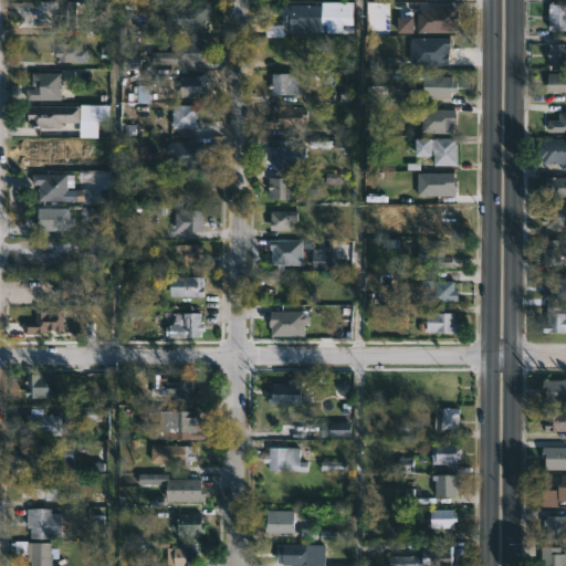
[(80,2),(80,30),(62,29),(62,20),(56,20),(56,12),(41,11),(41,2),(80,2)]
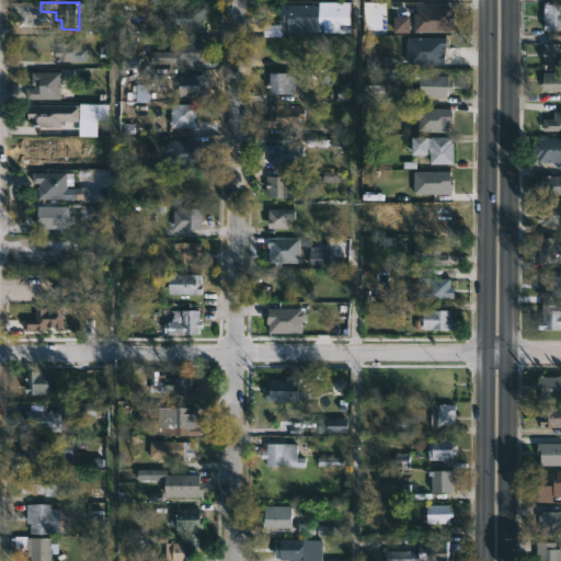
[(318,4),(318,32),(286,32),(286,23),(278,23),(278,3),(318,4)]
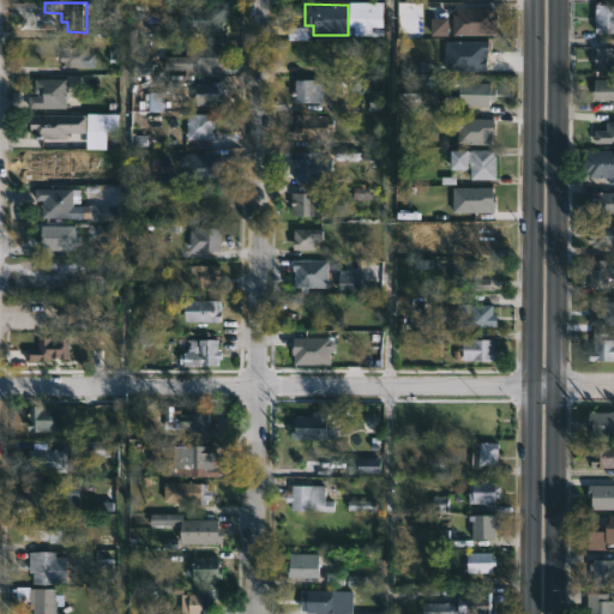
[(613,34),(609,34),(593,34),(593,5),(613,5),(613,34)]
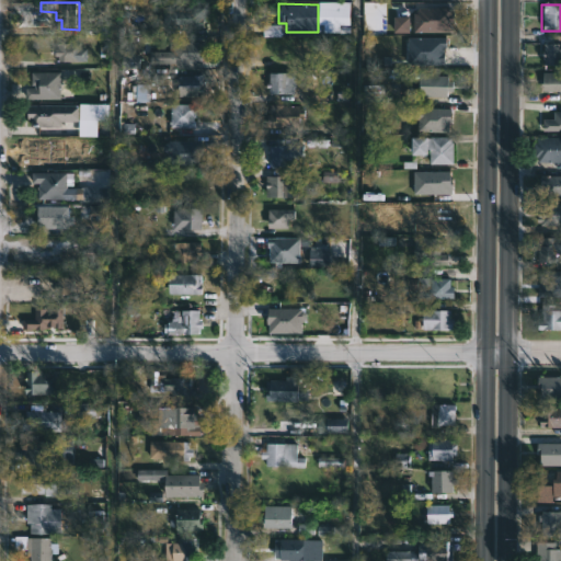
[(206,10),(205,19),(209,19),(209,29),(174,29),(174,23),(170,23),(170,9),(206,10)]
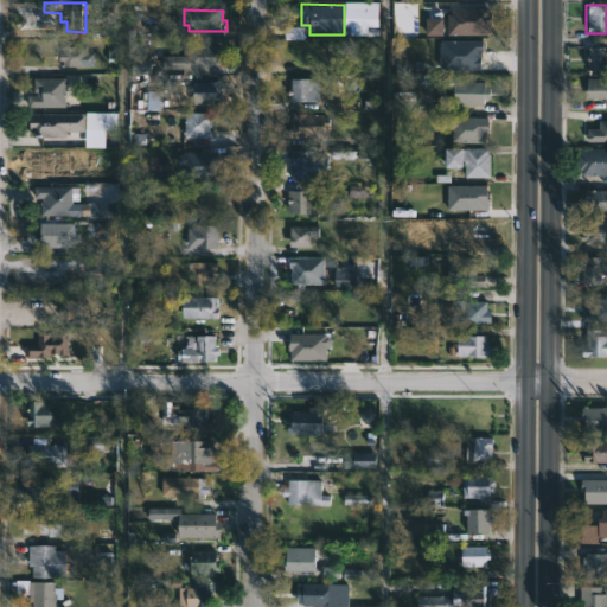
[(227,48),(225,57),(221,57),(221,63),(224,63),(224,71),(215,71),(215,76),(183,74),(183,70),(160,69),(160,75),(135,74),(136,58),(157,59),(157,56),(184,57),(184,45),(227,48)]
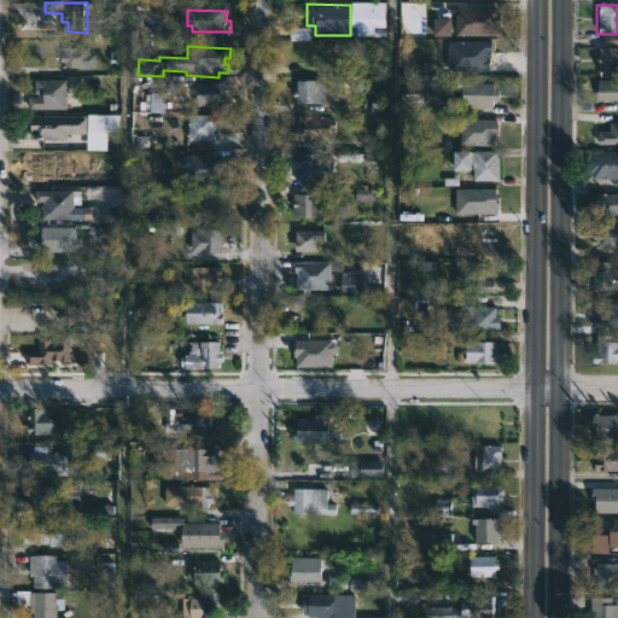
[(617,73),(595,73),(595,48),(617,47),(617,59),(616,59),(617,73)]
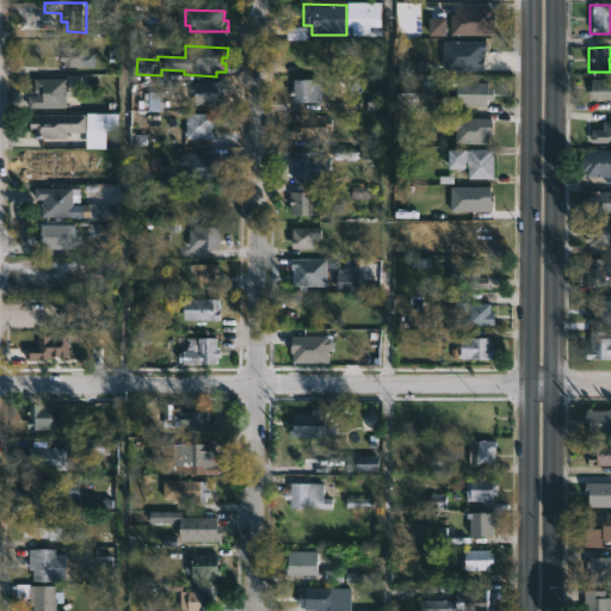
[(91,48),(91,67),(66,67),(66,62),(53,62),(53,54),(63,54),(62,48),(91,48)]
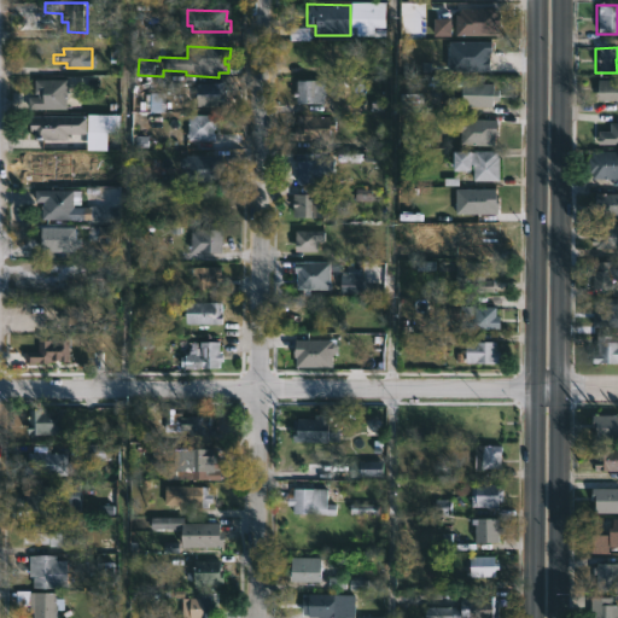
[(450,80),(466,81),(467,77),(472,77),(472,81),(474,81),(474,85),(491,85),(491,89),(499,89),(497,100),(490,100),(489,108),(458,105),(458,91),(447,91),(447,88),(423,87),(424,75),(450,76),(450,80)]
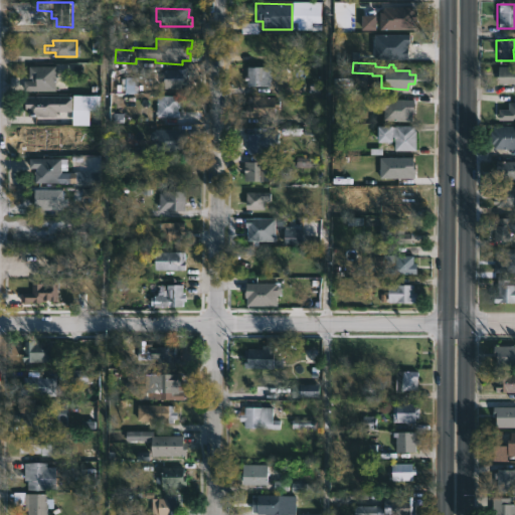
[(57,67),(57,92),(25,92),(25,81),(34,81),(34,78),(31,78),(31,66),(57,67)]
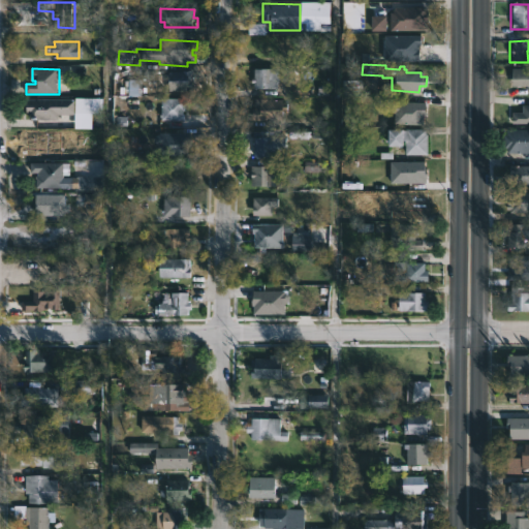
[(274,69),(274,90),(253,90),(253,84),(248,84),(248,78),(251,78),(251,69),(274,69)]
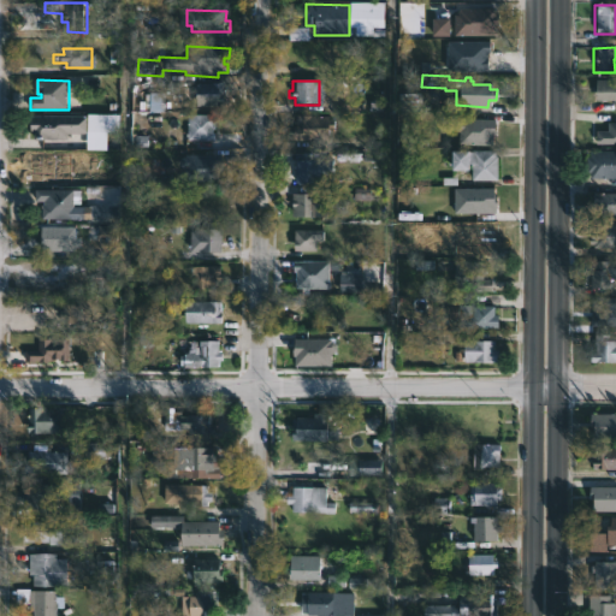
[(615,101),(612,101),(612,104),(603,104),(603,101),(593,101),(593,81),(615,81),(615,101)]
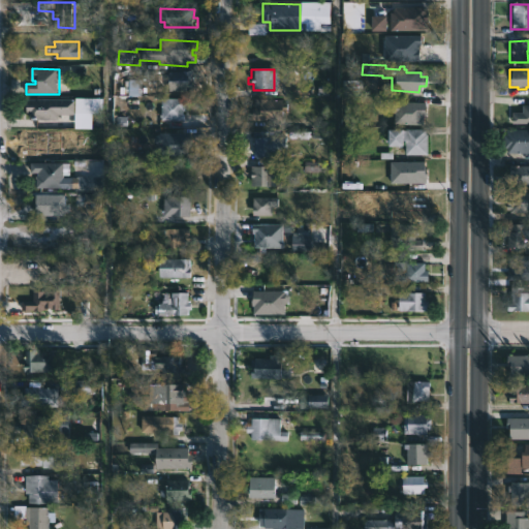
[(191,91),(166,91),(166,72),(193,72),(193,91),(191,91)]
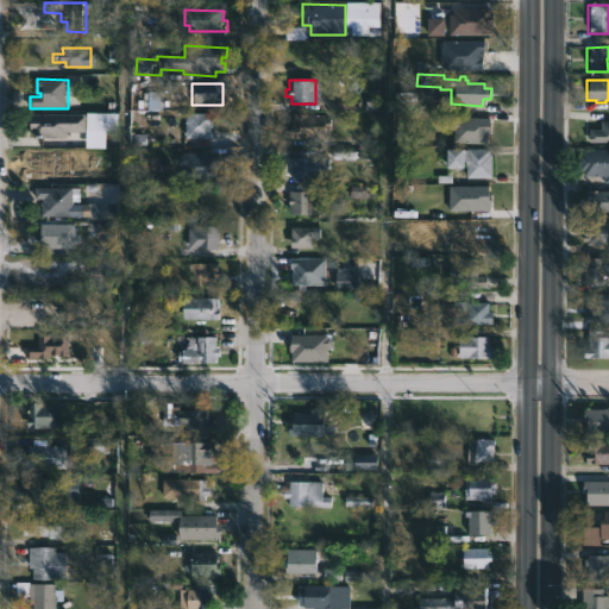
[(217,114),(215,139),(188,138),(187,136),(188,113),(217,114)]
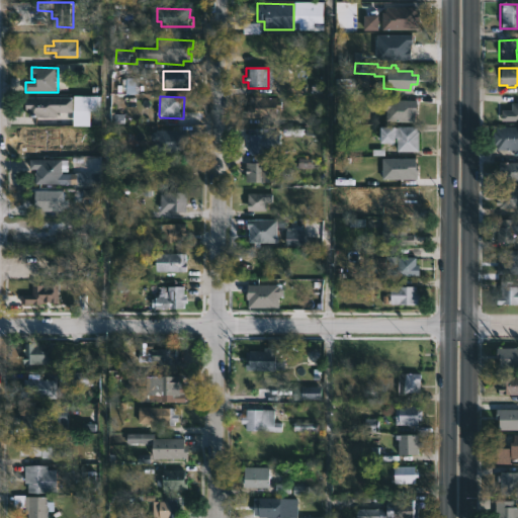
[(259,97),(274,98),(274,100),(280,100),(280,109),(273,109),(273,118),(244,118),(244,107),(248,107),(248,97),(259,97)]
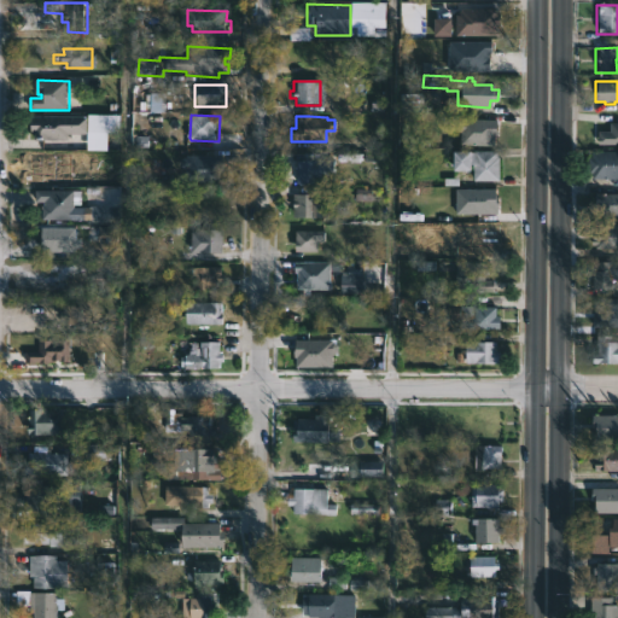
[(91,117),(91,134),(71,134),(71,140),(47,140),(47,135),(44,135),(44,133),(30,133),(30,117),(91,117)]
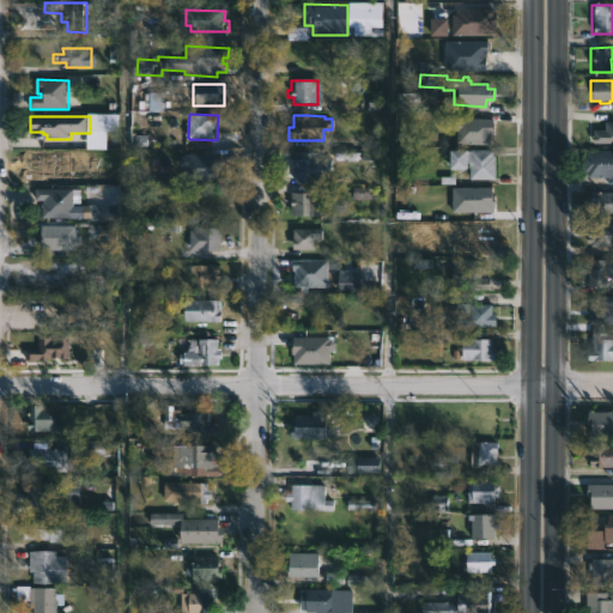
[(612,143),(593,143),(593,128),(605,129),(605,121),(612,120),(612,143)]
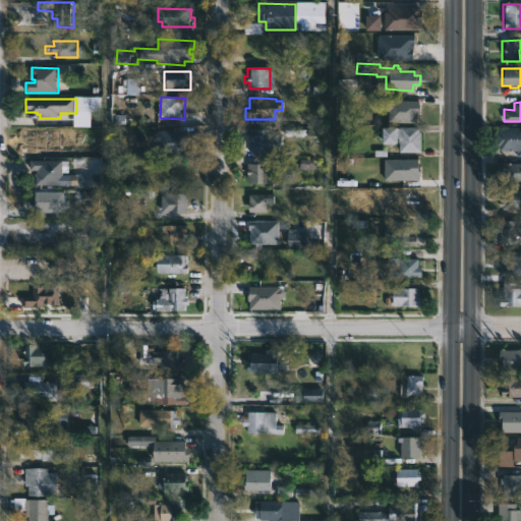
[(420,132),(420,152),(399,151),(399,137),(397,137),(397,142),(381,142),(381,125),(419,126),(419,131),(420,132)]
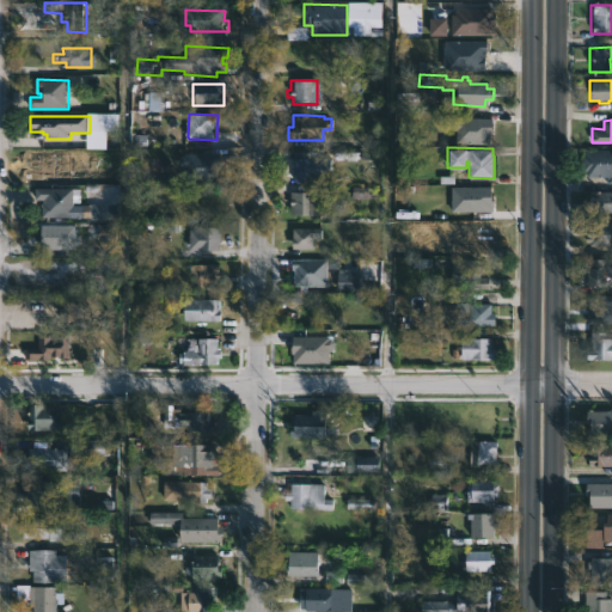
[(611,177),(583,178),(583,171),(580,171),(580,157),(585,157),(585,151),(611,150),(611,177)]
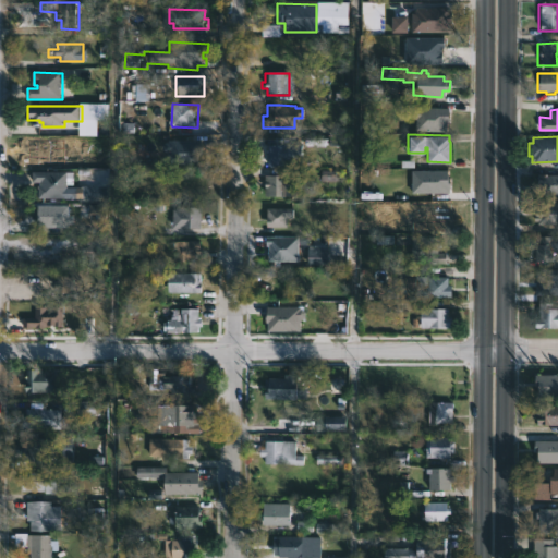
[(289,137),(289,146),(295,146),(295,158),(290,158),(291,167),(264,167),(264,157),(259,157),(259,145),(270,145),(270,138),(289,137)]
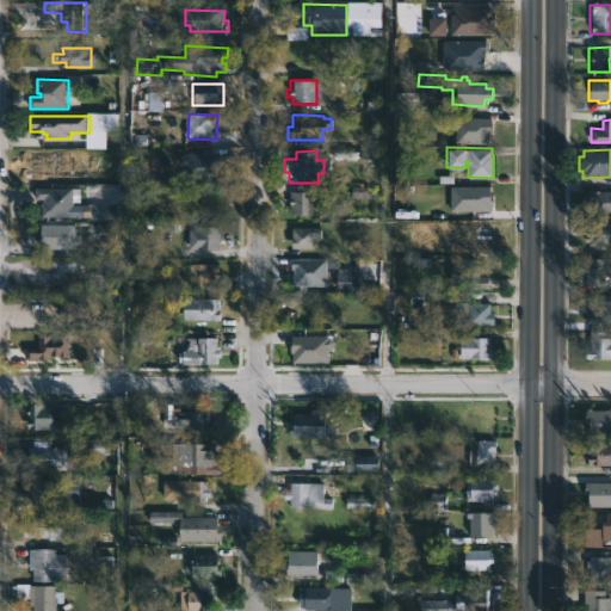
[(82,190),(82,205),(88,205),(88,218),(43,218),(43,204),(45,204),(45,201),(36,201),(37,189),(82,190)]
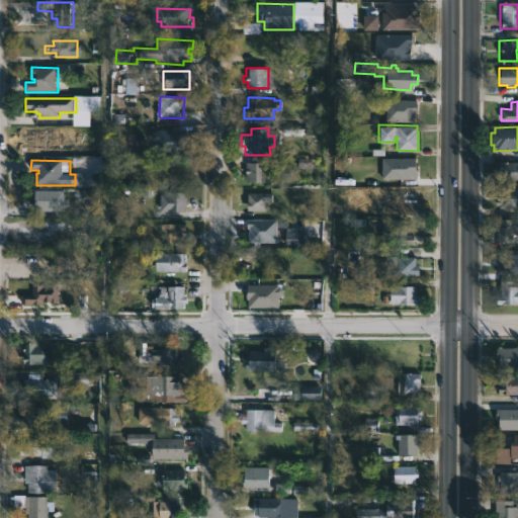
[(262,162),(262,169),(272,170),(271,182),(242,181),(243,163),(249,163),(249,161),(262,162)]
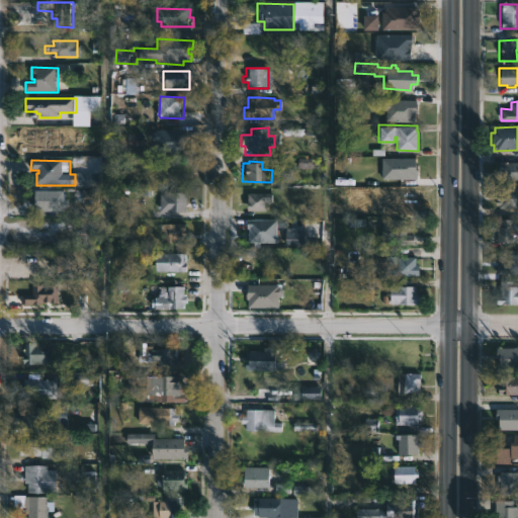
[(517,163),(517,182),(500,182),(500,173),(496,173),(496,163),(517,163)]
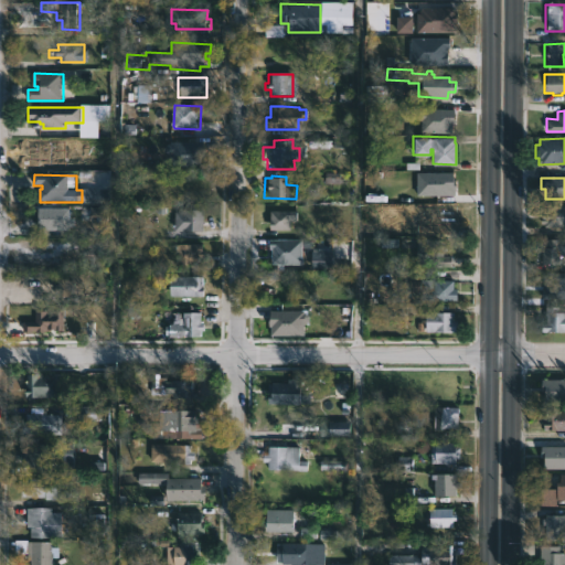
[(561,206),(561,228),(541,228),(540,225),(536,225),(536,212),(543,212),(543,206),(561,206)]
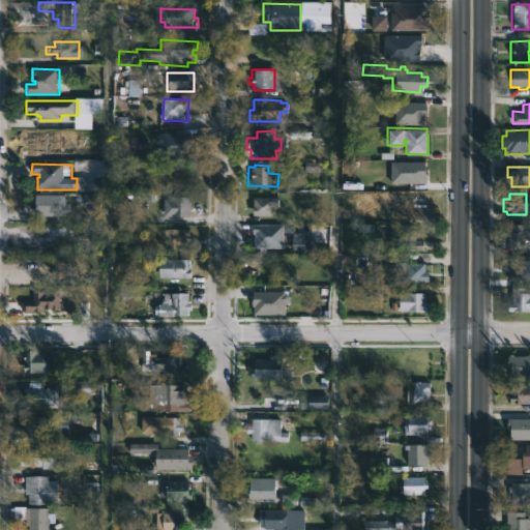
[(66,196),(66,206),(71,206),(71,214),(69,214),(69,216),(38,216),(38,207),(36,207),(38,196),(66,196)]
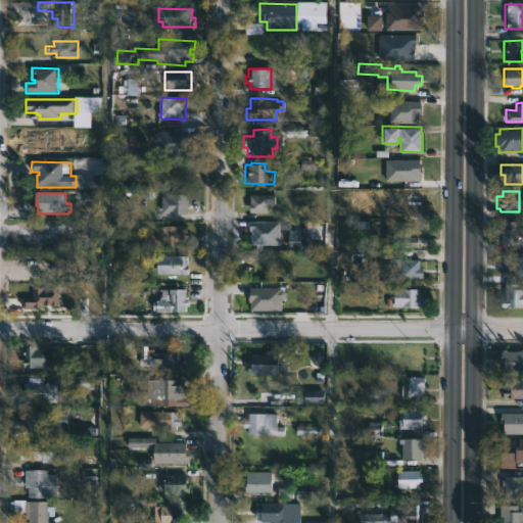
[(190,194),(190,214),(163,212),(164,195),(172,195),(172,193),(190,194)]
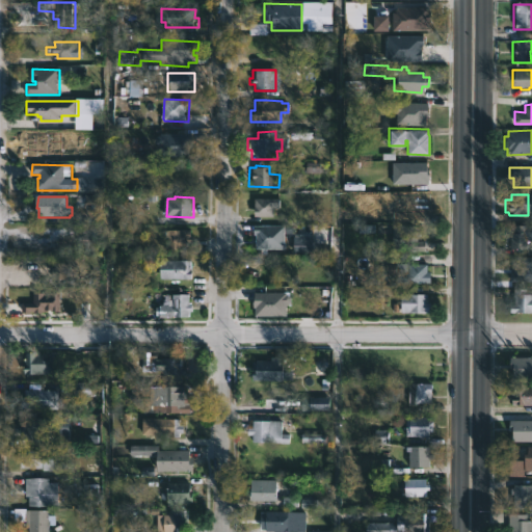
[(256,220),(247,219),(247,206),(251,206),(251,197),(276,197),(276,207),(271,207),(271,216),(257,216),(256,220)]
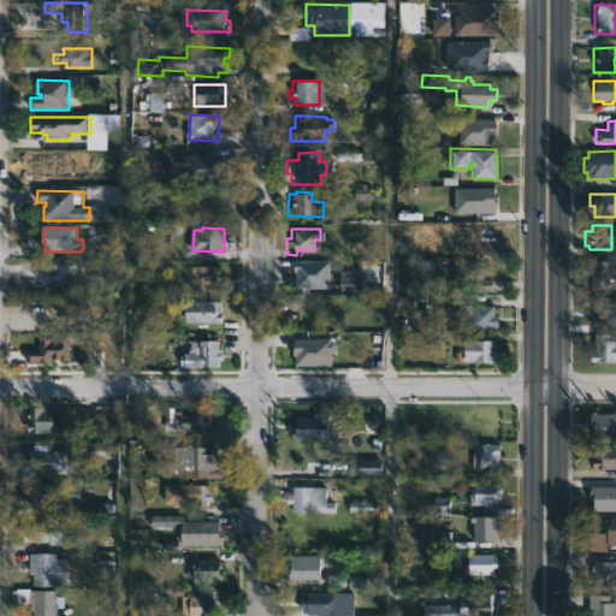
[(326,260),(327,286),(295,288),(294,282),(290,282),(290,260),(326,260)]
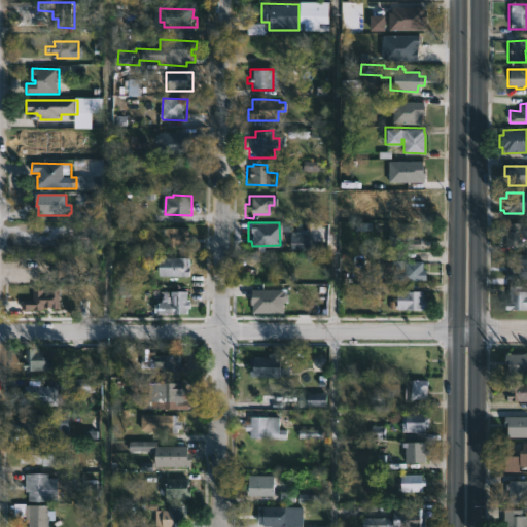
[(526,222),(526,238),(519,238),(519,246),(506,245),(506,222),(526,222)]
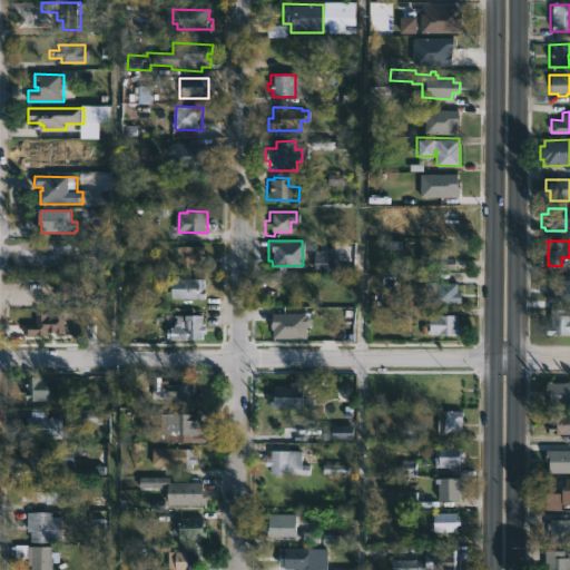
[(446,255),(446,257),(455,257),(454,271),(420,271),(420,242),(449,242),(449,255),(446,255)]
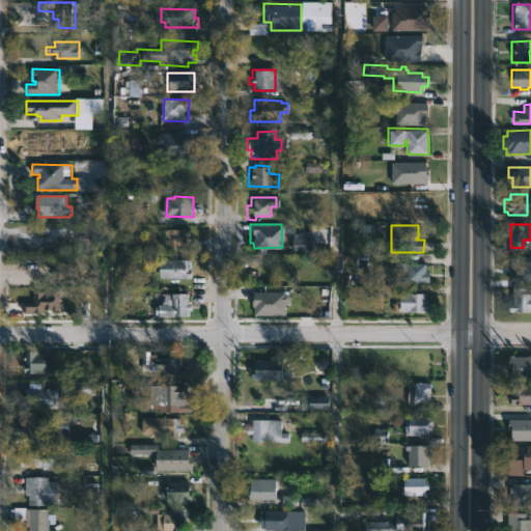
[(191,228),(192,247),(170,248),(170,235),(167,235),(167,228),(191,228)]
